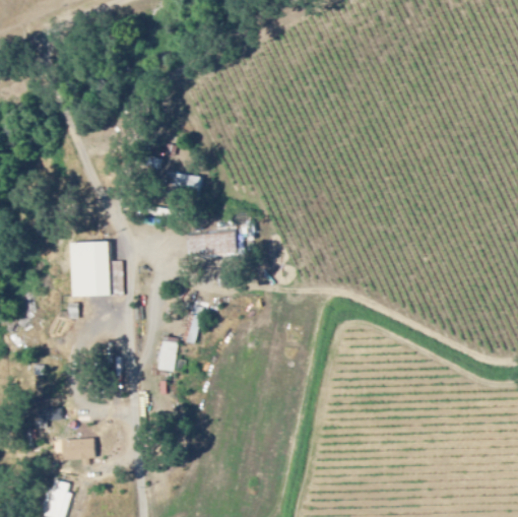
[(201,177),(172,173),(170,189),(200,192),(201,177)]
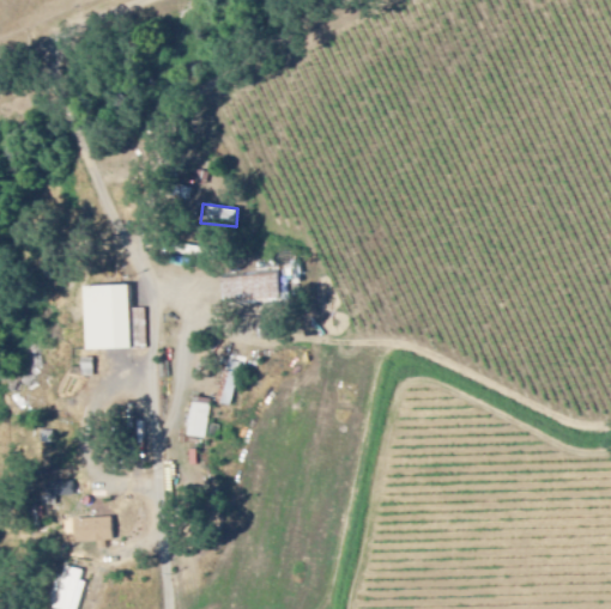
[(279,300),(278,273),(222,275),(223,303),(279,300)]
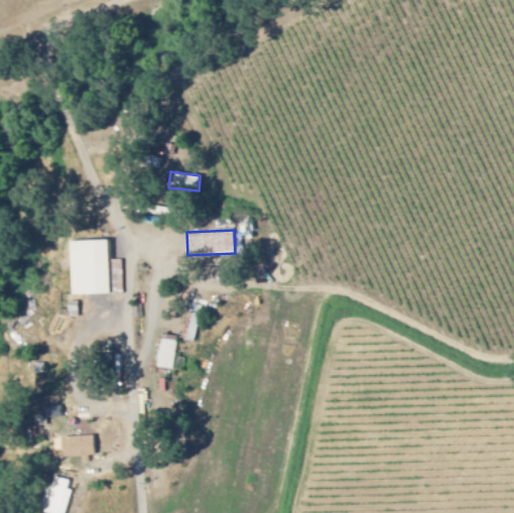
[(70,241),(71,294),(109,293),(107,240),(70,241)]
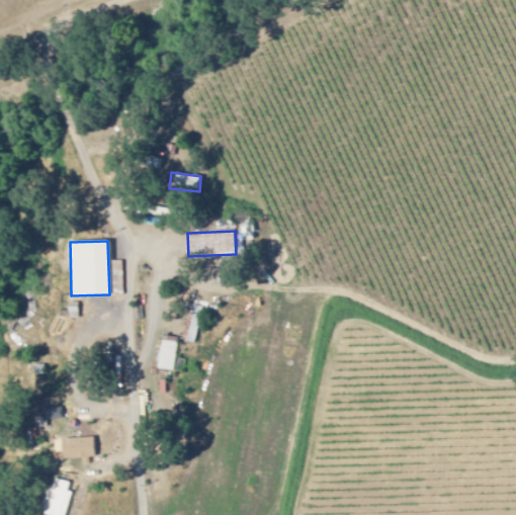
[(185,340),(194,343),(204,309),(195,306),(185,340)]
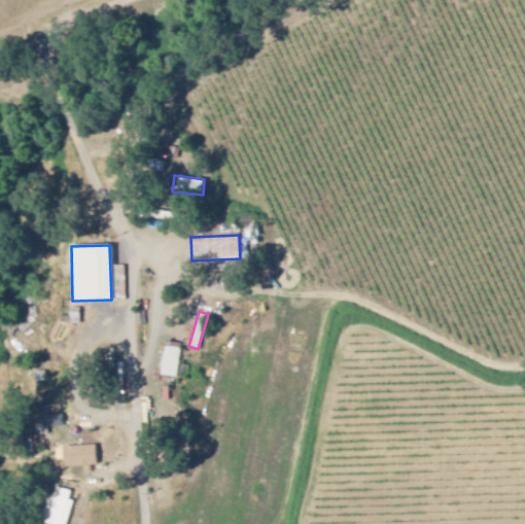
[(177,377),(180,343),(164,341),(161,375),(177,377)]
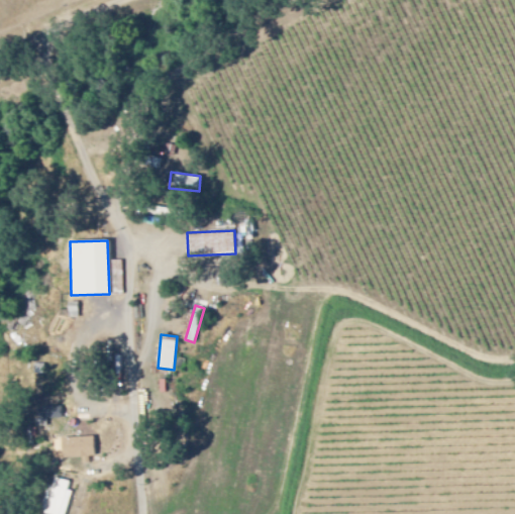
[(81,456),(81,463),(92,463),(92,436),(62,437),(63,457),(81,456)]
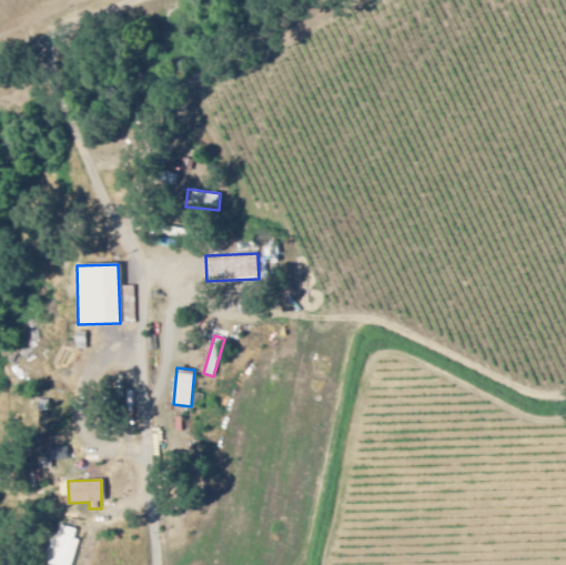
[(56,564),(71,564),(78,538),(73,538),(76,528),(58,524),(48,563),(56,564)]
